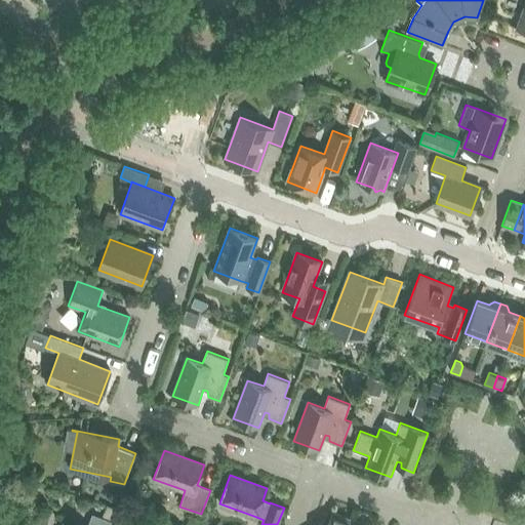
[(351,524),(353,520),(332,513),(326,524),(351,524)]
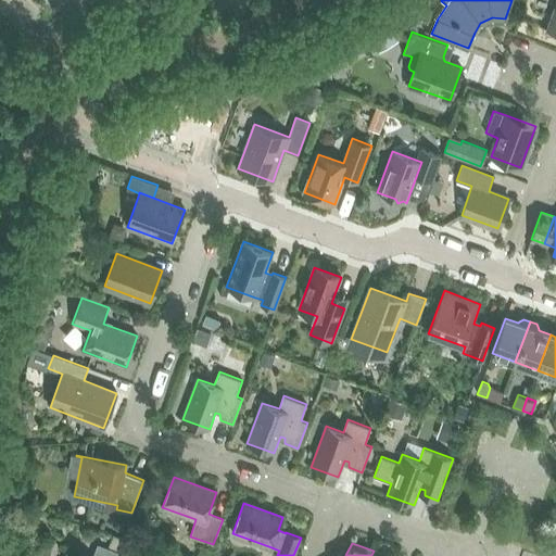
[(98,544),(92,555),(72,555),(66,554),(65,555),(67,555),(118,555),(121,553),(98,544)]
